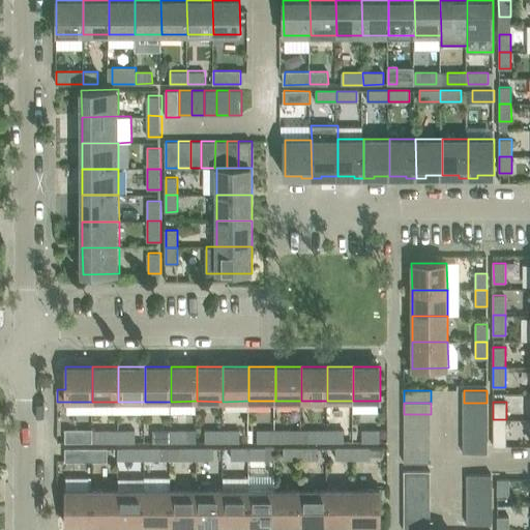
[(487,403),(464,403),(464,415),(487,415),(487,403)]
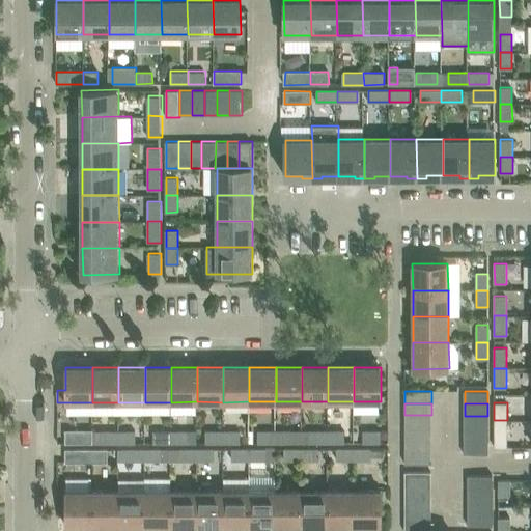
[(404,415),(406,427),(431,427),(431,415),(404,415)]
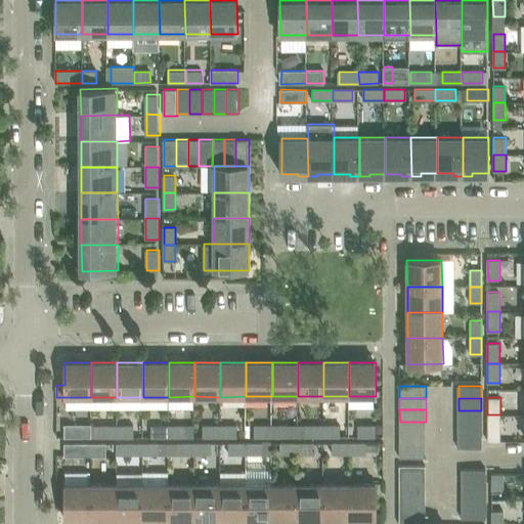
[(481,410),(459,410),(459,423),(482,423),(481,410)]
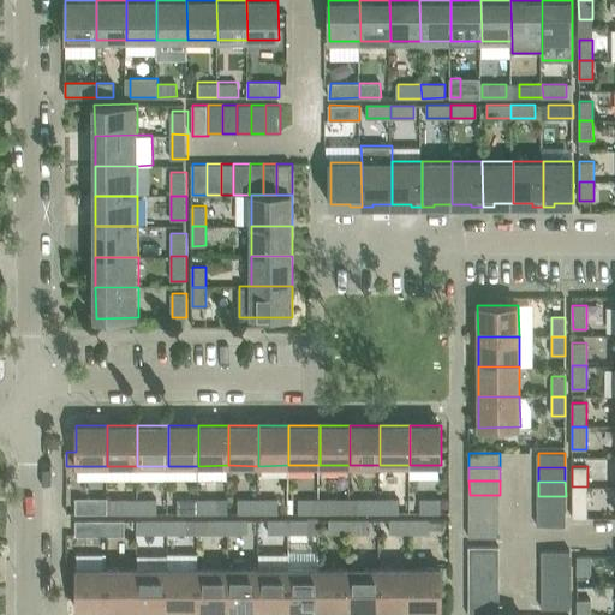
[(587,487),(572,487),(573,518),(587,518),(587,487)]
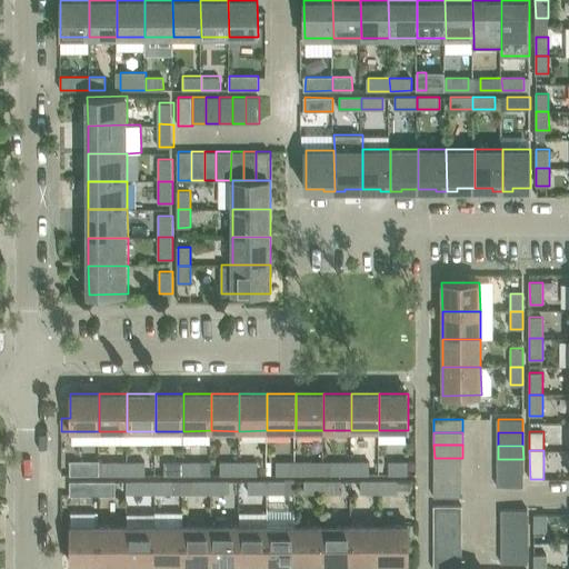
[(435,458),(435,471),(462,471),(462,458),(435,458)]
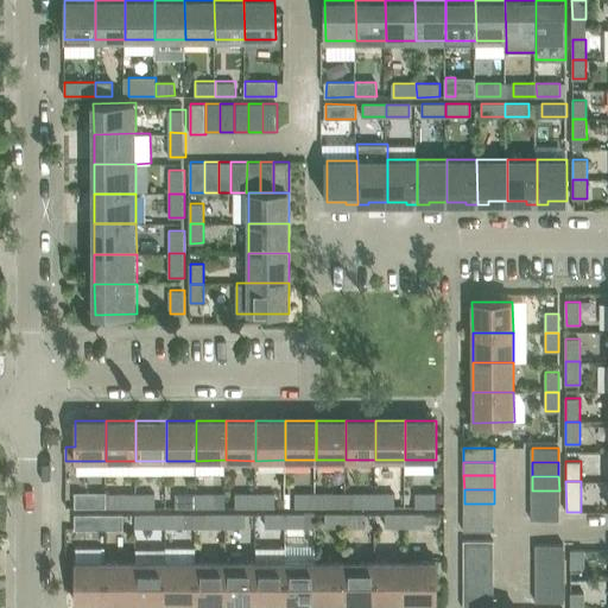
[(559,491),(532,491),(532,505),(559,505),(559,491)]
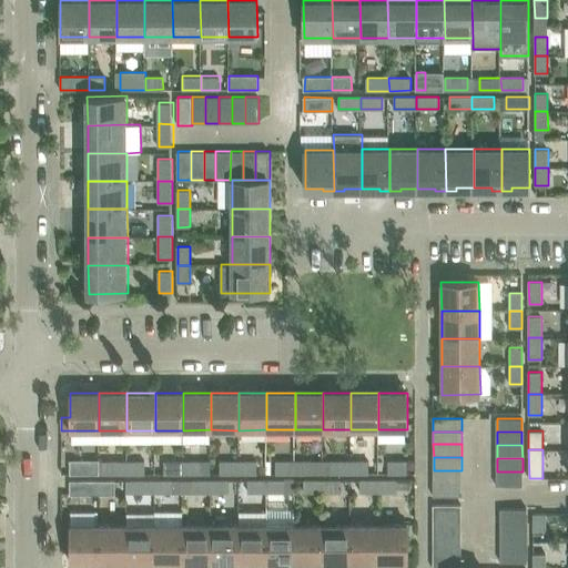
[(71,460),(71,474),(100,474),(100,460),(71,460)]
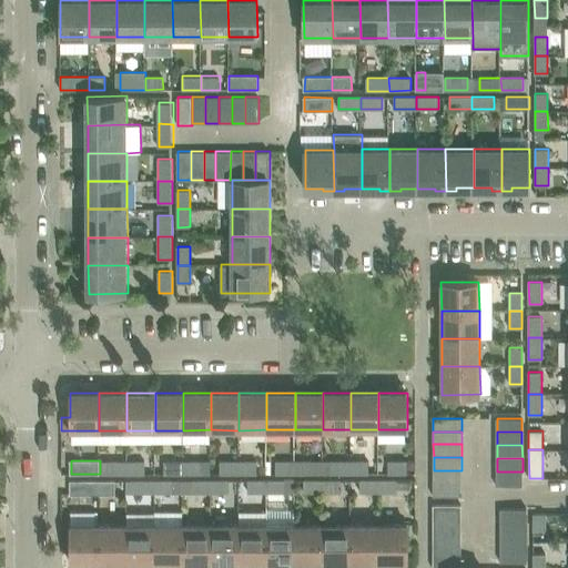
[(201,460),(183,462),(183,474),(201,474),(201,460)]
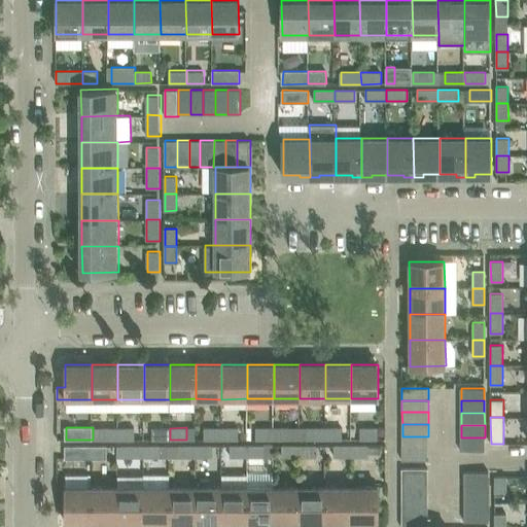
[(221,428),(221,440),(238,440),(238,427),(221,428)]
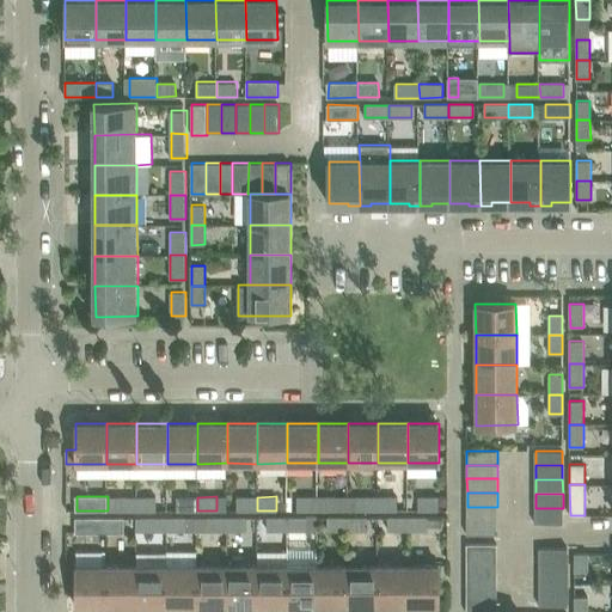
[(357,496),(357,510),(377,510),(377,496),(357,496)]
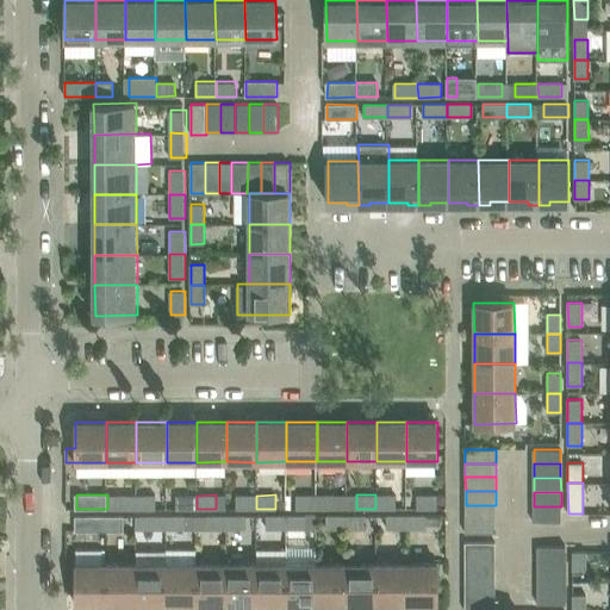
[(396,495),(375,495),(375,509),(396,509),(396,495)]
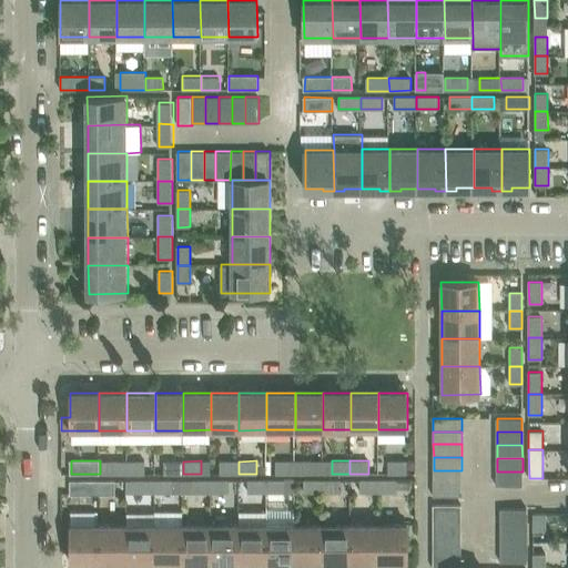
[(388,460),(388,474),(406,474),(406,460),(388,460)]
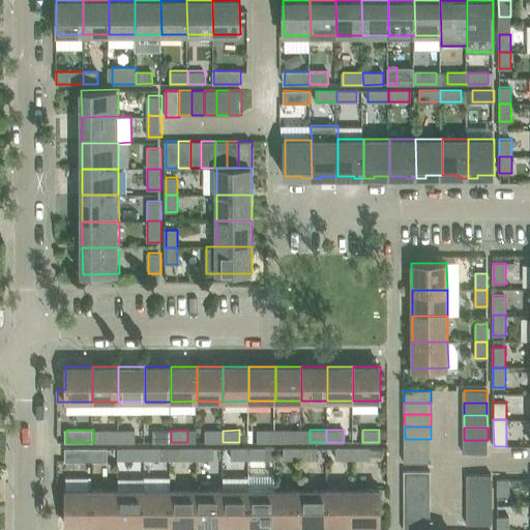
[(101,431),(101,442),(118,442),(118,431),(101,431)]
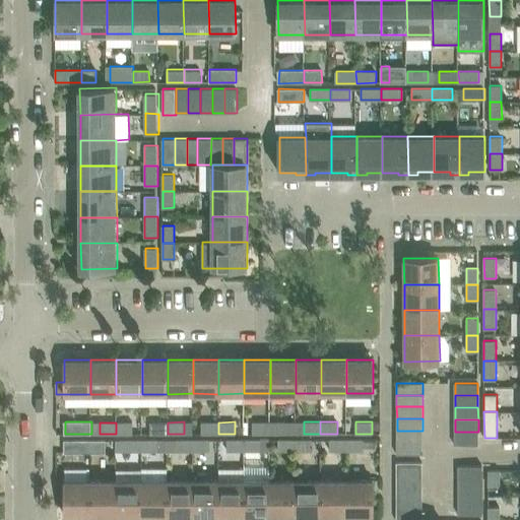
[(133,423),(117,424),(117,434),(133,434),(133,423)]
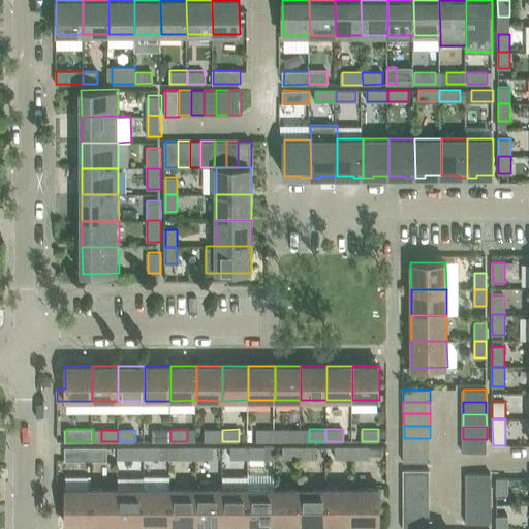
[(170,430),(153,430),(153,441),(170,441),(170,430)]
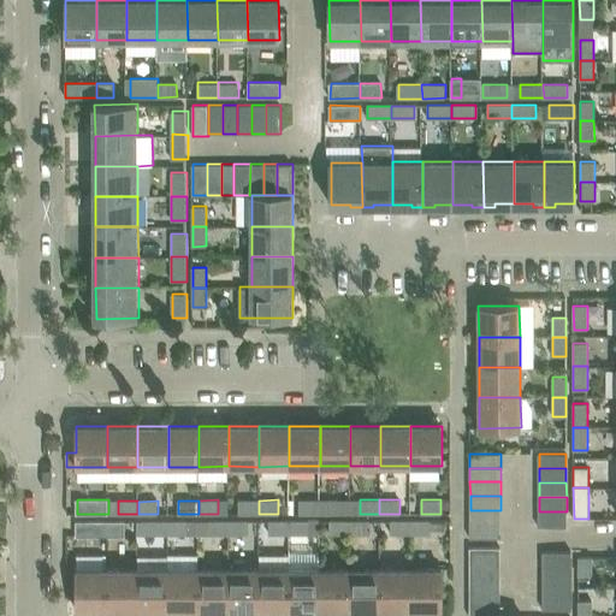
[(238,501),(238,514),(259,514),(259,501),(238,501)]
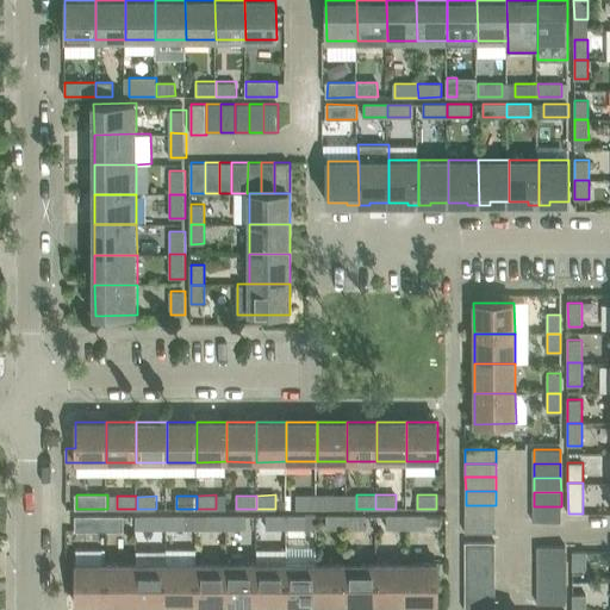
[(317,496),(297,496),(297,509),(317,509),(317,496)]
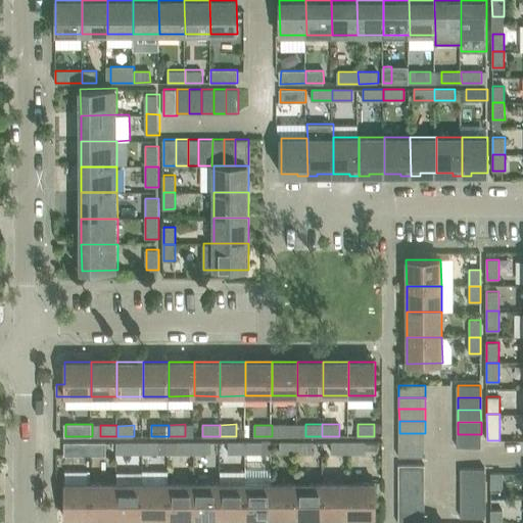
[(288,425),(272,425),(272,436),(288,436),(288,425)]
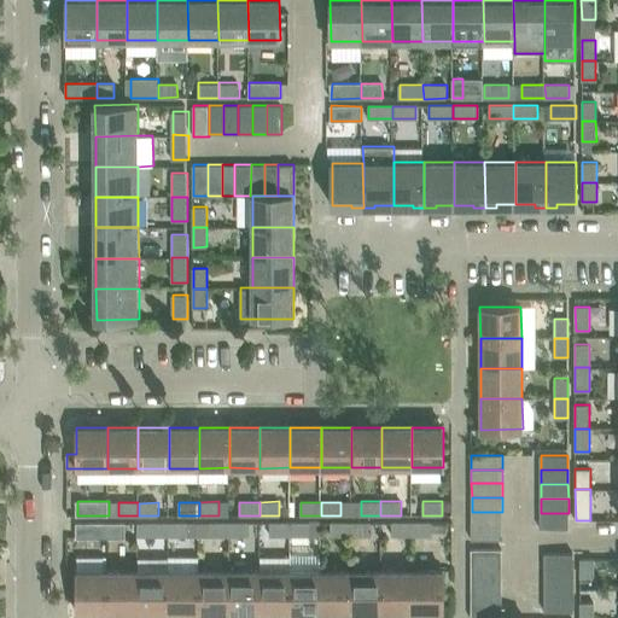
[(472,512),(472,526),(502,525),(502,512),(472,512)]
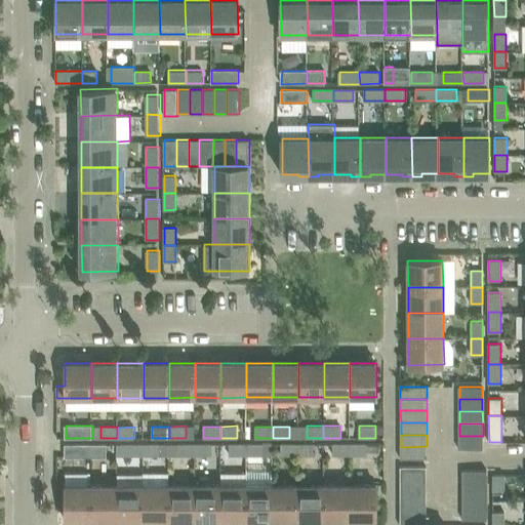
[(483,436),(459,436),(459,448),(483,448),(483,436)]
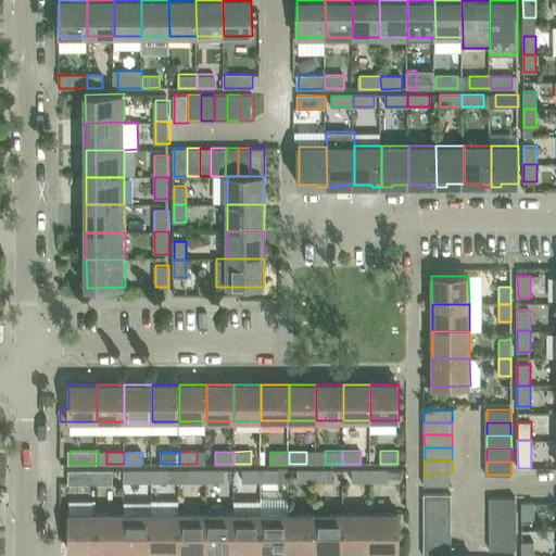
[(98,482),(97,470),(70,470),(70,484),(98,484),(98,482)]
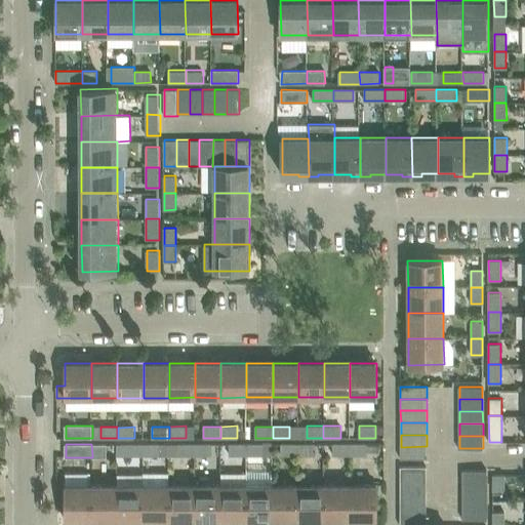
[(106,444),(91,444),(92,455),(92,457),(106,457),(106,444)]
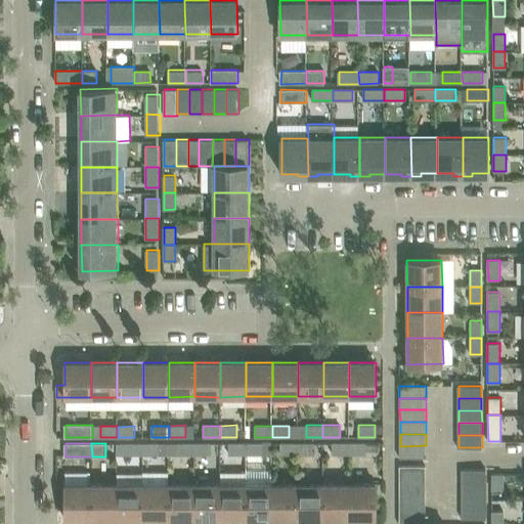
[(143,454),(143,443),(126,443),(126,454),(143,454)]
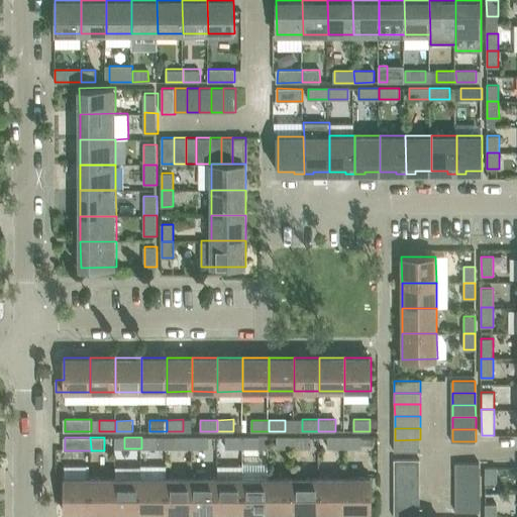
[(158,437),(141,437),(141,448),(158,448),(158,437)]
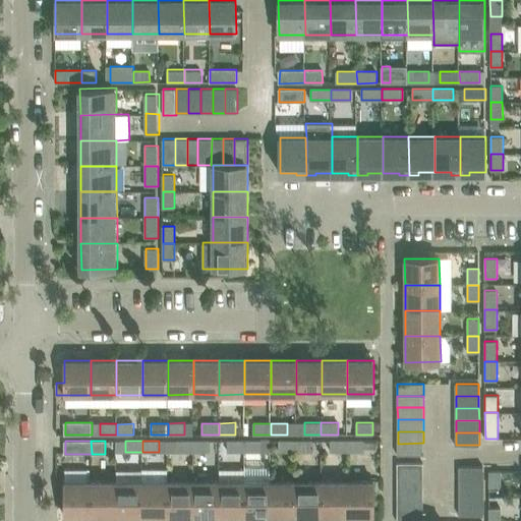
[(193,452),(193,441),(177,441),(177,452),(193,452)]
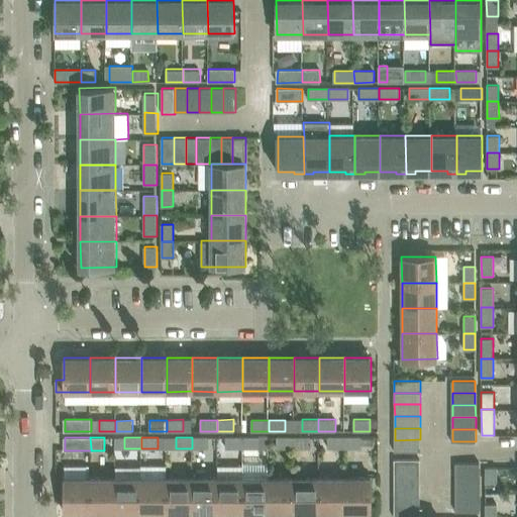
[(209,437),(192,437),(192,448),(209,448),(209,437)]
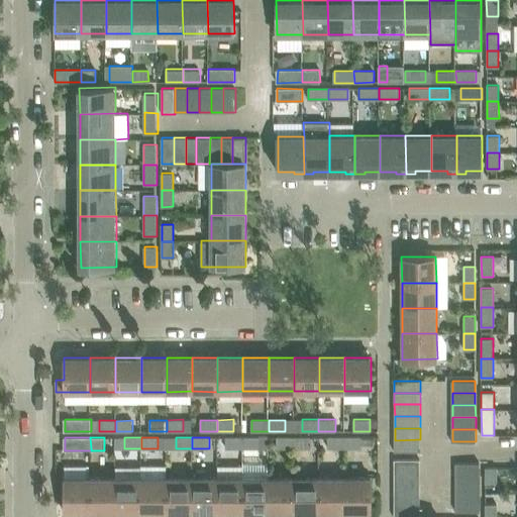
[(243,448),(242,437),(226,437),(226,448),(243,448)]
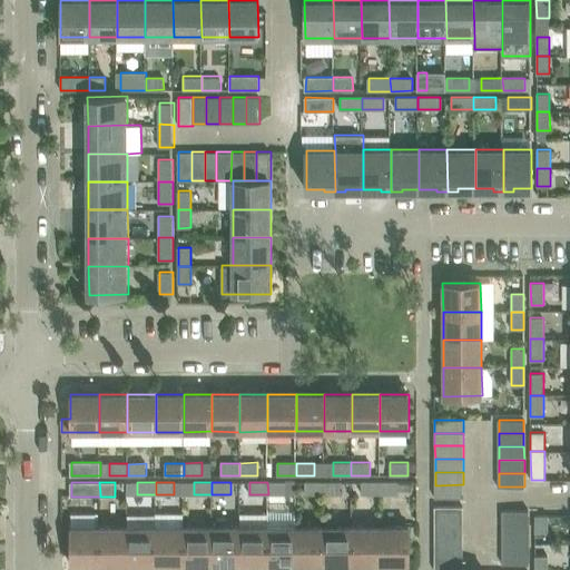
[(286,482),(267,482),(268,494),(286,494),(286,482)]
